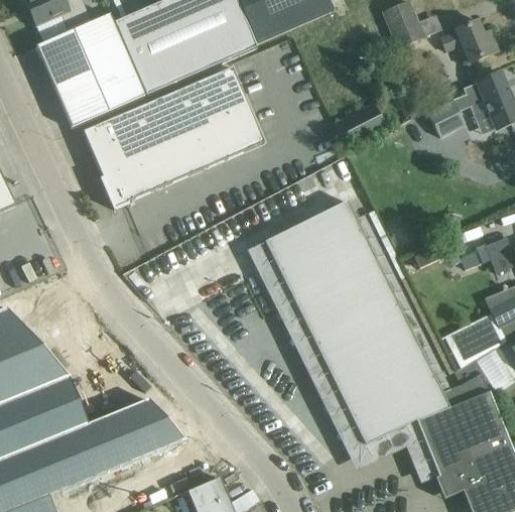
[(25,0),(36,24),(60,13),(67,27),(90,16),(83,0),(25,0)]
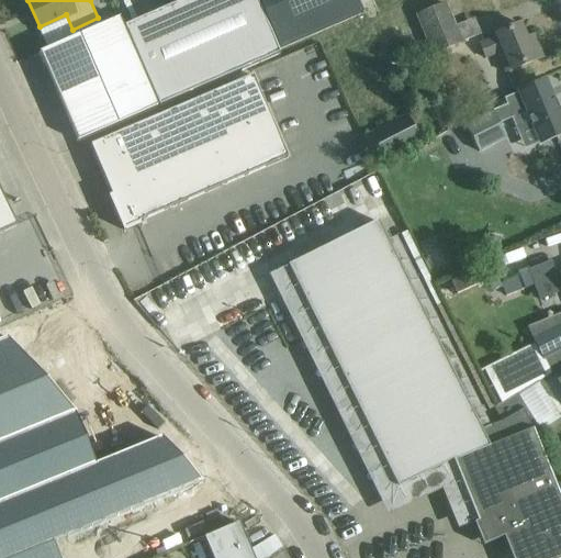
[(177,0),(124,23),(159,102),(159,103),(280,52),(257,0),(177,0)]
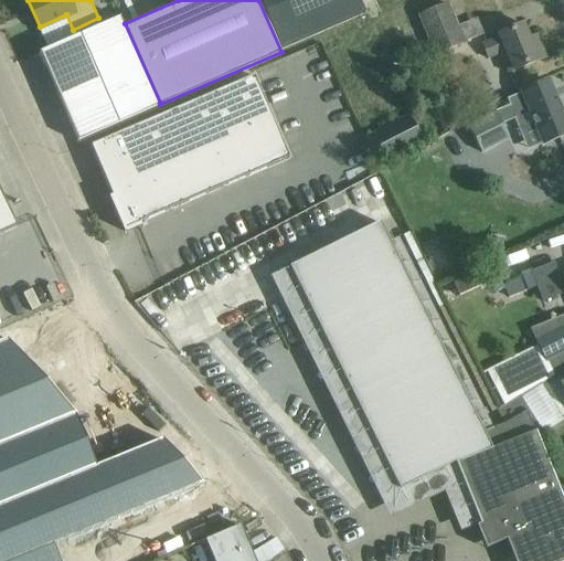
[(261,0),(280,46),(364,9),(360,0),(261,0)]
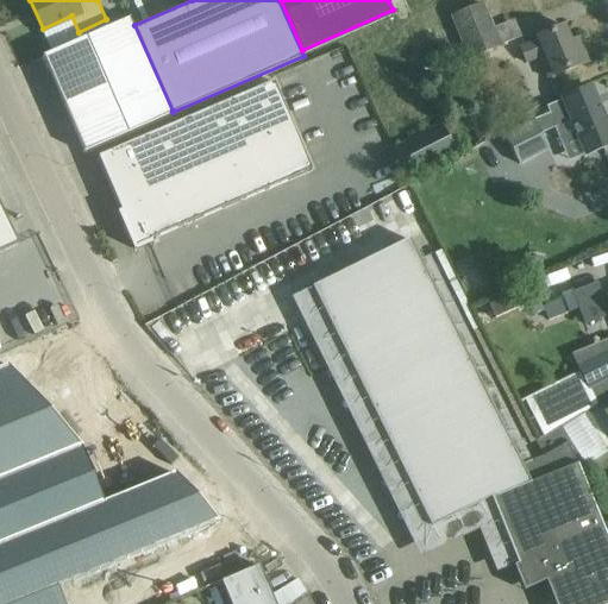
[(483,0),(452,12),(470,55),(500,42),(483,0)]
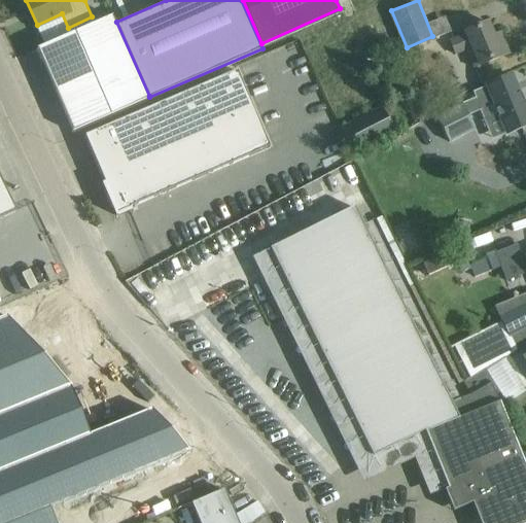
[(112,12),(36,45),(43,61),(66,113),(72,130),(149,97),(116,22),(112,12)]
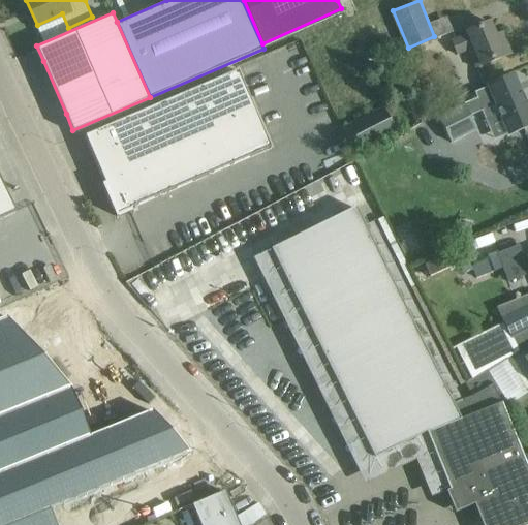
[(467,31),(452,37),(457,51),(468,47),(475,64),(492,58),(510,50),(503,31),(496,33),(491,20),(471,27),(467,29),(467,31)]
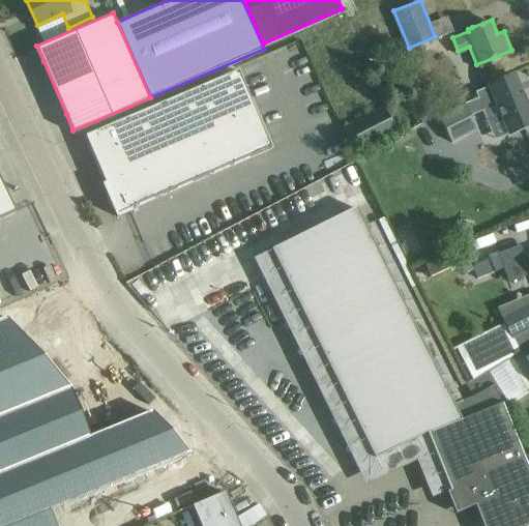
[(239,67),(85,134),(105,181),(103,182),(104,185),(105,184),(117,213),(128,208),(129,209),(133,208),(131,205),(272,145),(239,67)]
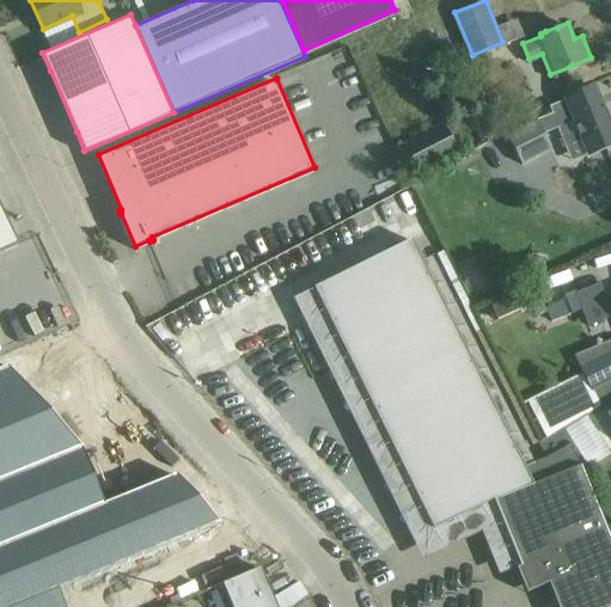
[(553,110),(537,117),(544,130),(558,123),(557,118),(573,111),(582,134),(590,152),(599,147),(610,141),(610,118),(609,120),(593,84),(572,93),(550,103),(553,110)]
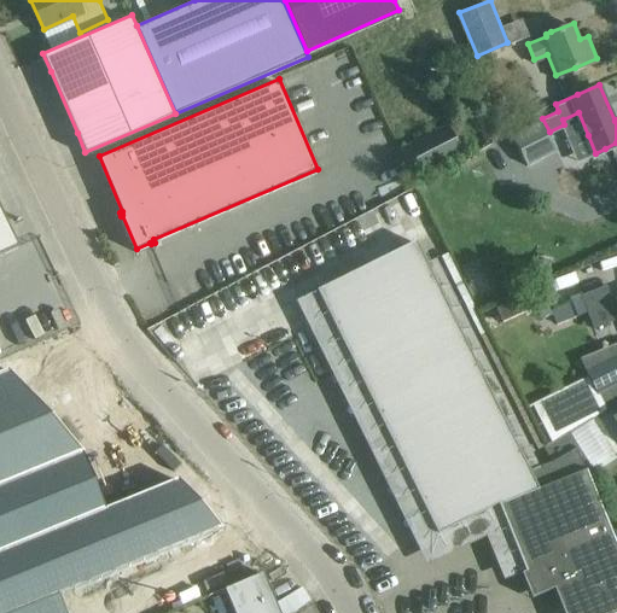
[(447,122),(400,146),(414,176),(463,152),(476,145),(461,115),(457,117),(447,122)]
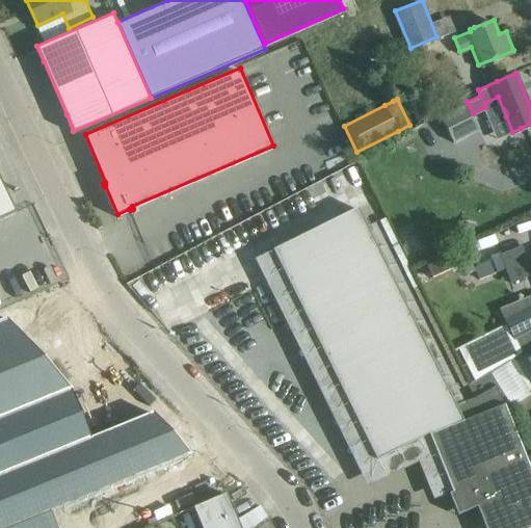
[(460,106),(441,115),(446,126),(454,140),(479,127),(473,113),(467,102),(459,105),(460,106)]
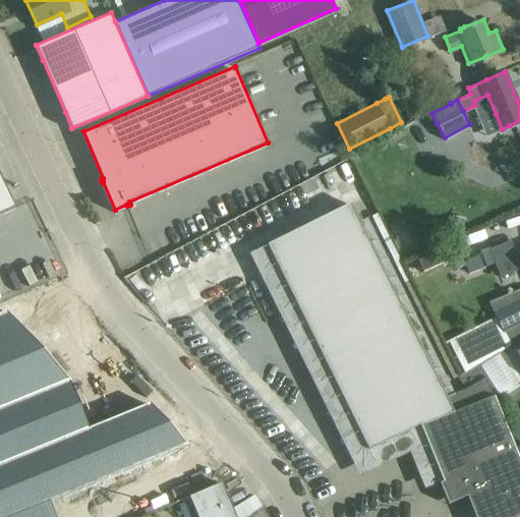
[(0,171),(0,213),(15,206),(0,171)]
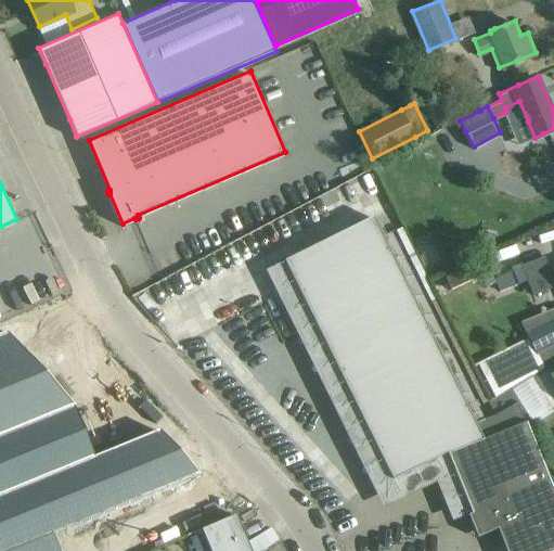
[(373,215),(284,259),(393,478),(448,451),(472,511),(473,511),(468,513),(477,535),(498,527),(504,543),(506,550),(552,550),(553,550),(553,488),(518,399),(498,411),(485,417),(475,421),(373,215)]
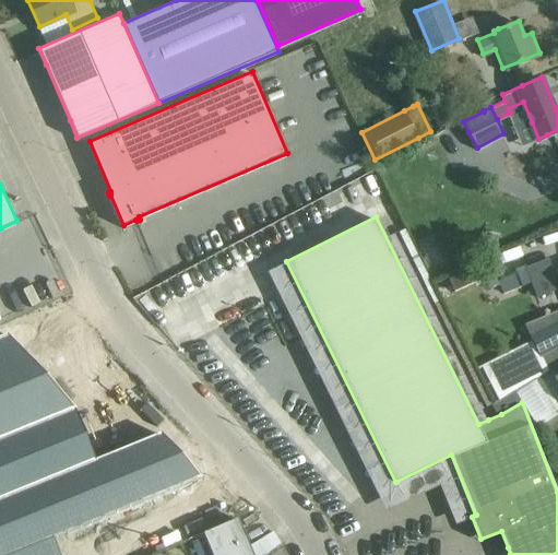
[(549,255),(525,264),(531,280),(555,270),(549,255)]
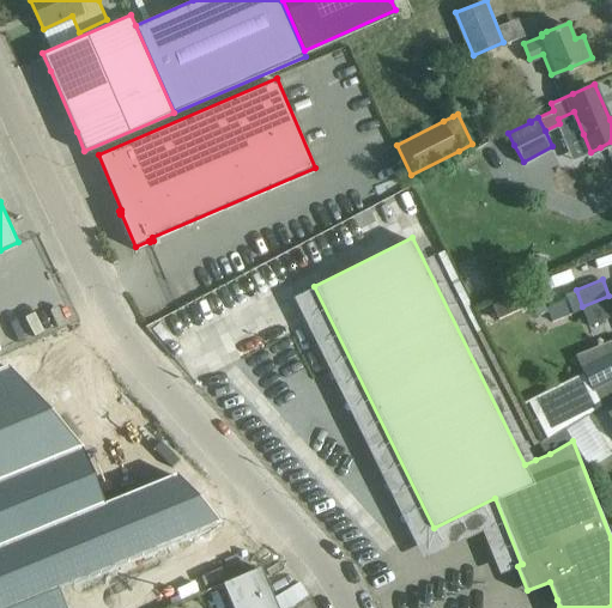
[(611,351),(582,365),(593,387),(611,377),(611,351)]
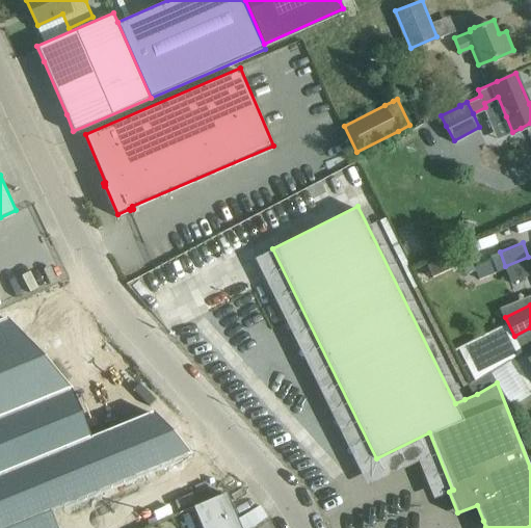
[(1,318),(0,317),(0,527),(51,527),(45,512),(187,454),(148,412),(104,430),(1,318)]
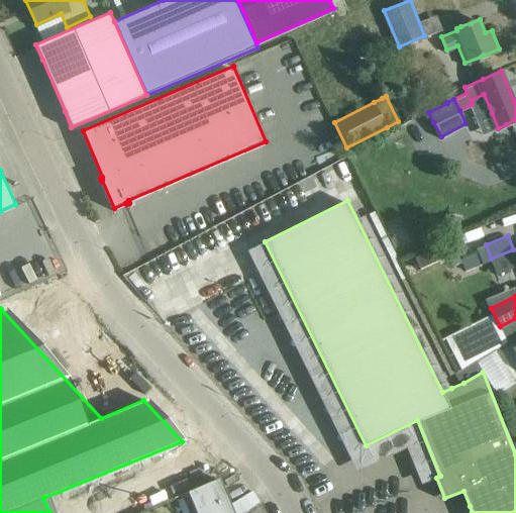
[(496,349),(480,360),(486,370),(484,371),(498,393),(515,382),(515,379),(496,349)]
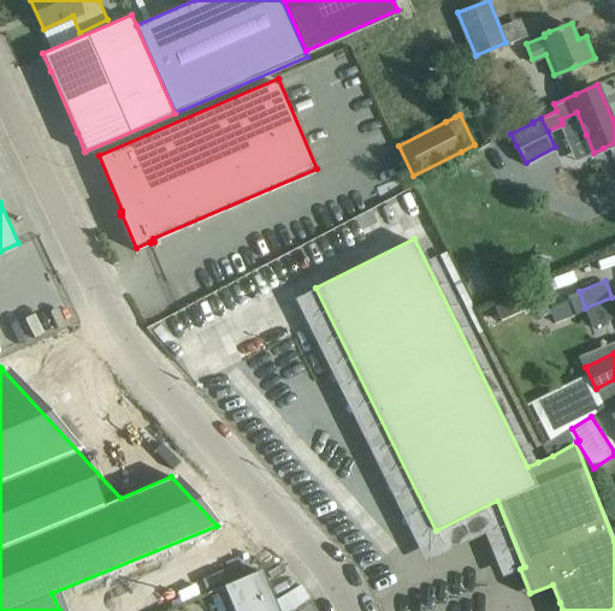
[(262,569),(224,585),(234,610),(279,610),(264,570),(262,569)]
